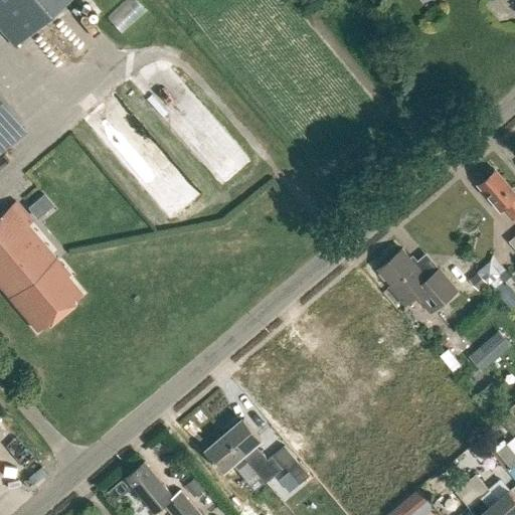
[(0,0),(0,28),(14,46),(67,0),(0,0)]
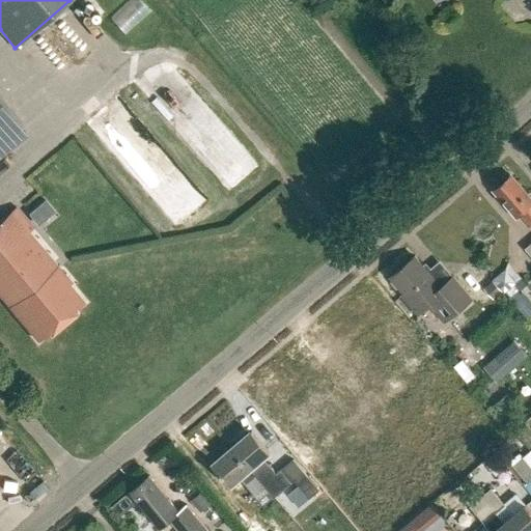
[(494,191),(515,217),(520,214),(530,227),(530,198),(512,176),(494,191)]
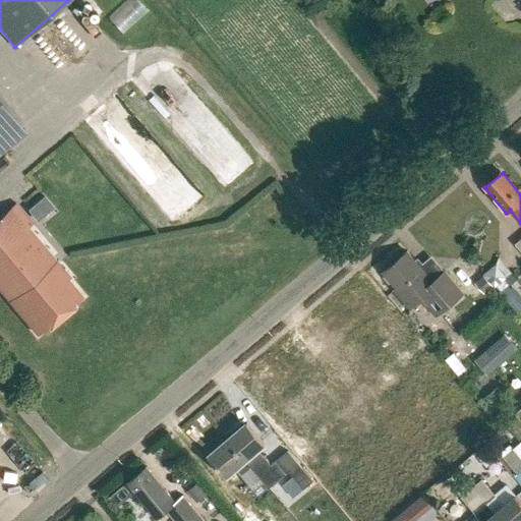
[(27,228),(33,224),(15,204),(0,215),(0,289),(38,334),(81,297),(67,280),(70,278),(27,228)]
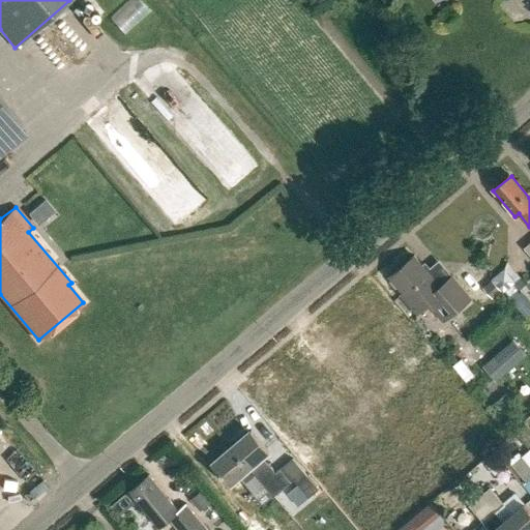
[(403,292),(401,294),(418,315),(432,302),(446,320),(472,298),(452,275),(440,287),(415,256),(389,276),(403,292)]
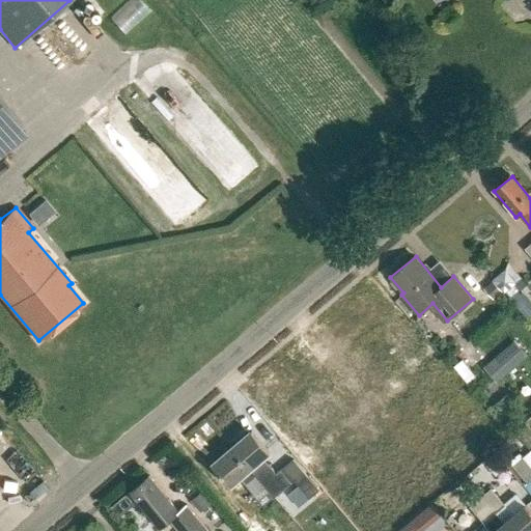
[(505,268),(492,278),(483,285),(493,297),(502,289),(503,291),(516,280),(505,268)]
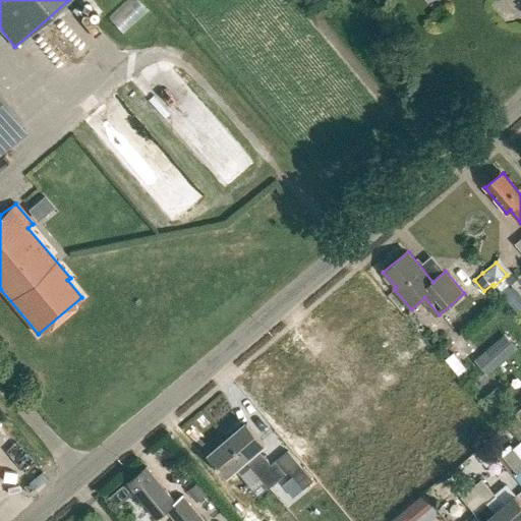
[(502,333),(473,359),(486,373),(515,348),(502,333)]
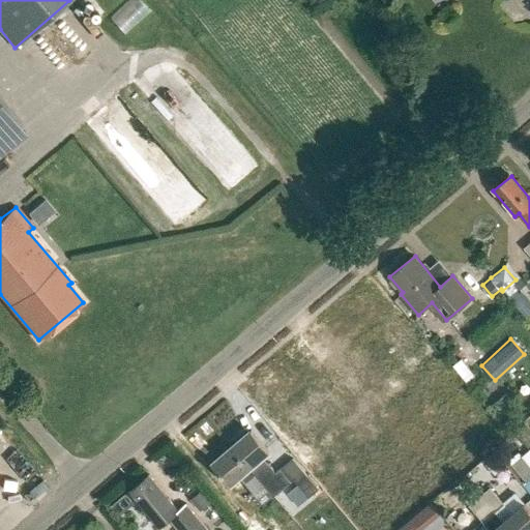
[(466,384),(475,377),(462,359),(452,366),(466,384)]
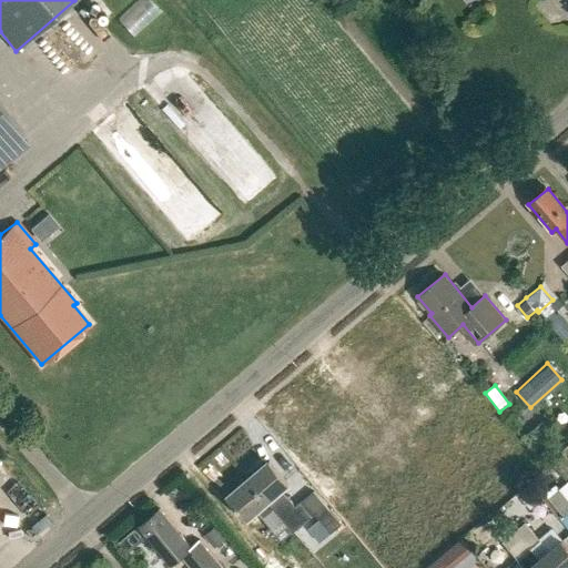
[(270,460),(249,478),(269,501),(288,525),(294,531),(314,514),(331,534),(342,525),(313,492),(295,506),(282,489),(288,484),(270,460)]
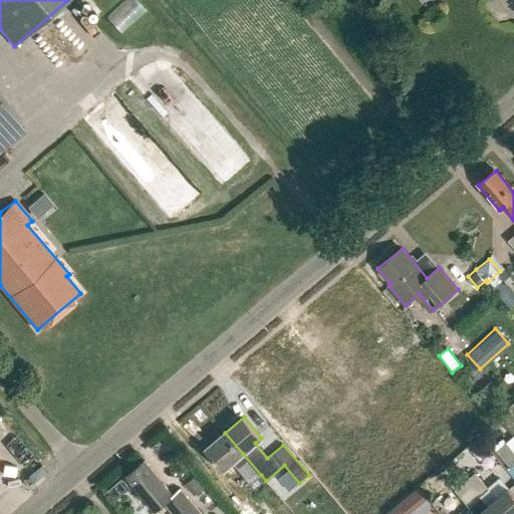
[(225,433),(206,449),(223,470),(234,461),(243,454),(225,433)]
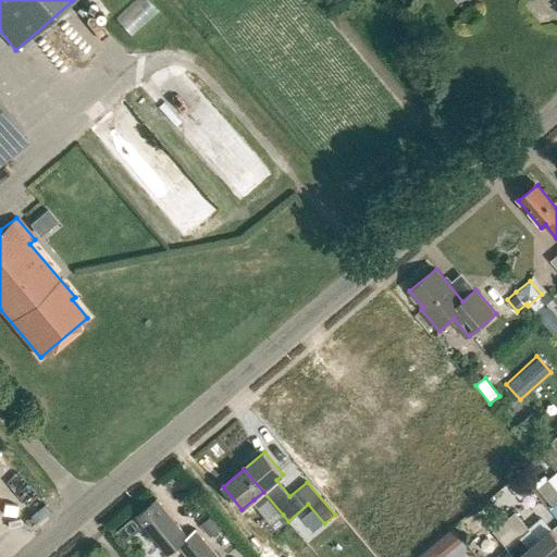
[(181,545),(190,556),(221,556),(197,529),(189,535),(157,498),(135,517),(169,555),(181,545)]
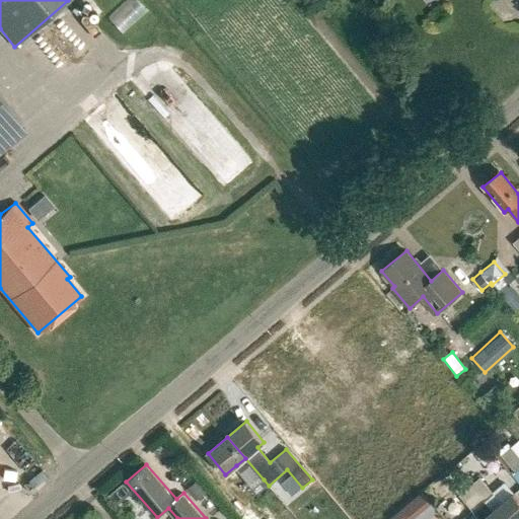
[(479,477),(468,486),(497,518),(518,518),(518,500),(513,493),(501,503),(479,477)]
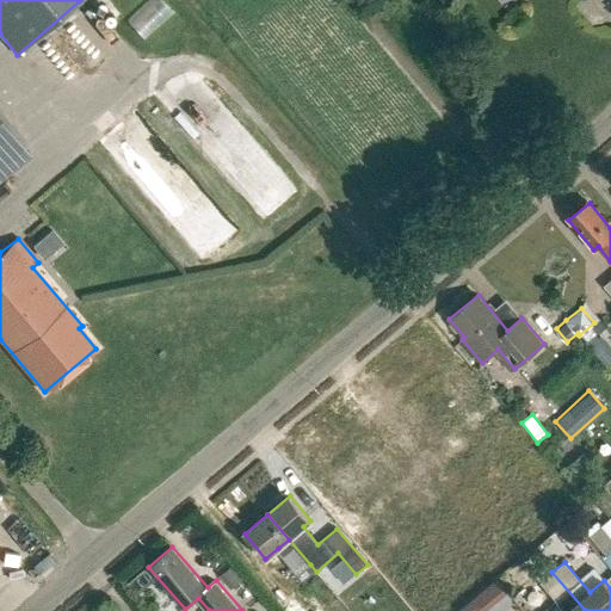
[(226,571),(238,586),(246,579),(235,565),(226,571)]
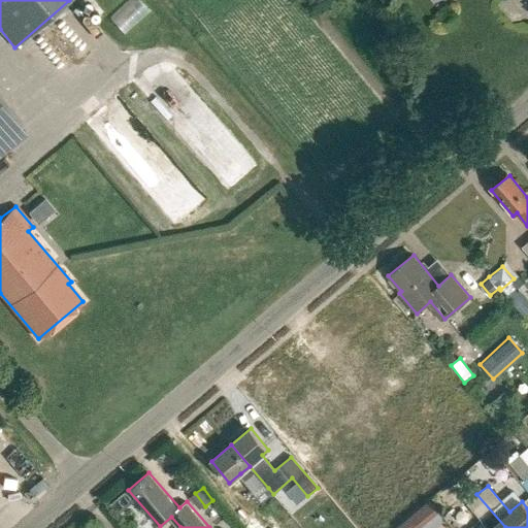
[(505,527),(476,494),(466,503),(487,527),(505,527)]
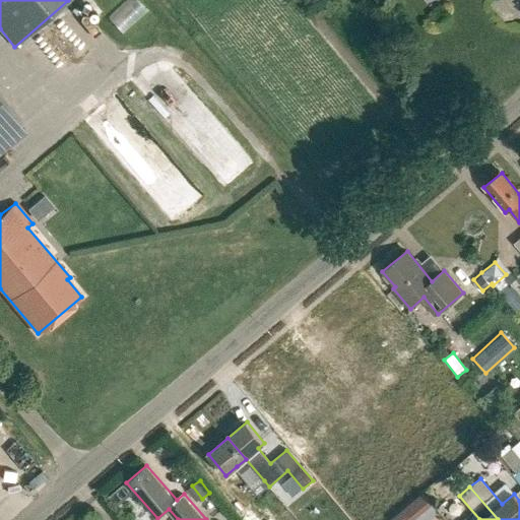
[(424,494),(393,519),(414,519),(433,505),(424,494)]
